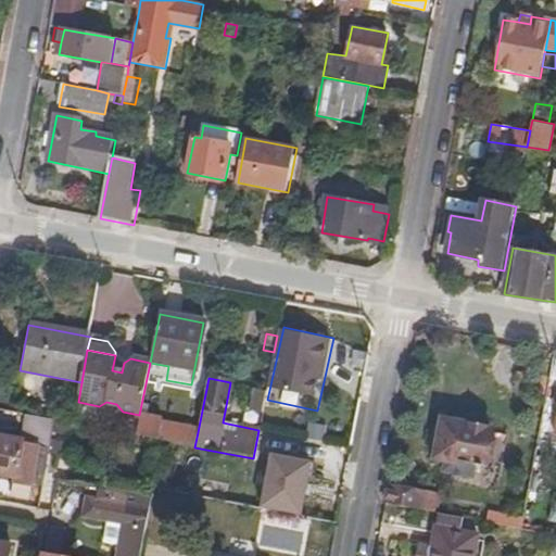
[(262,413),(266,393),(253,391),(249,411),(262,413)]
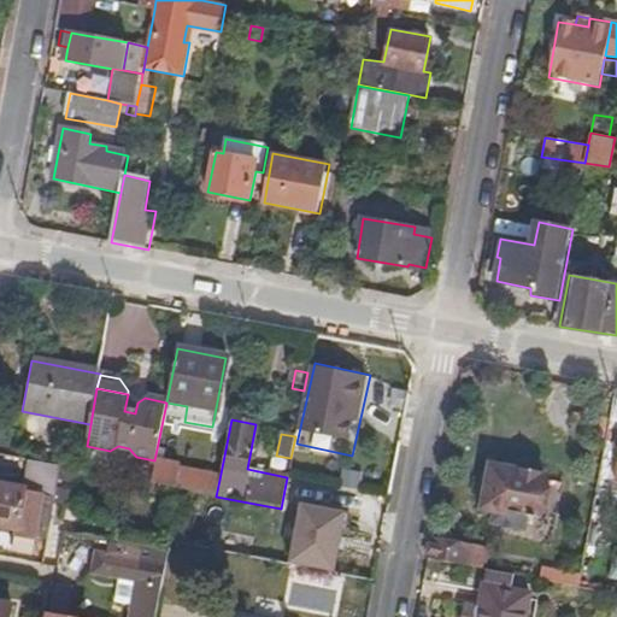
[(35,540),(46,485),(58,487),(59,480),(62,468),(30,462),(25,489),(0,483),(0,527),(16,530),(15,536),(35,540)]
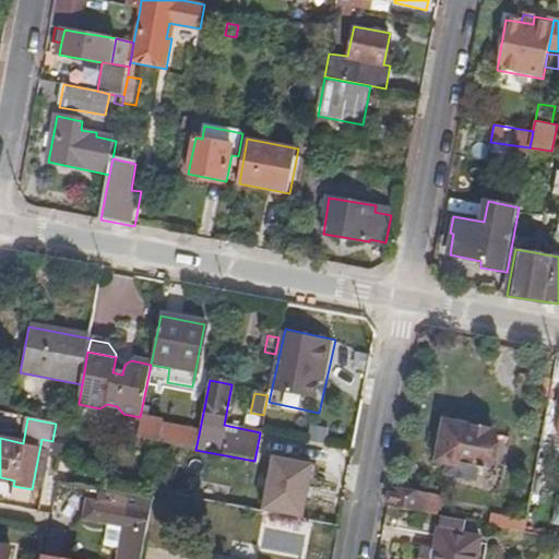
[(195,450),(199,435),(161,427),(162,423),(140,418),(137,438),(163,443),(195,450)]
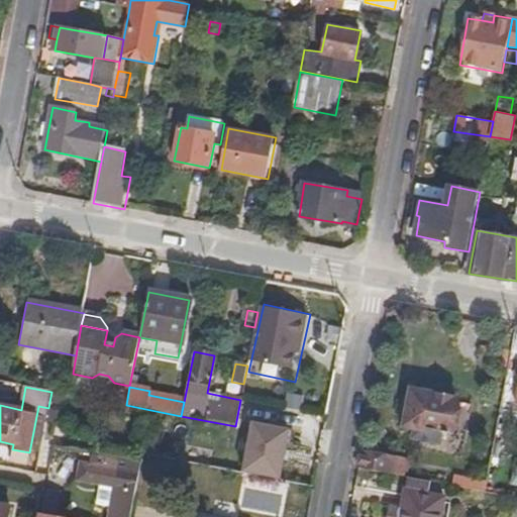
[(60,404),(62,394),(52,392),(49,402),(60,404)]
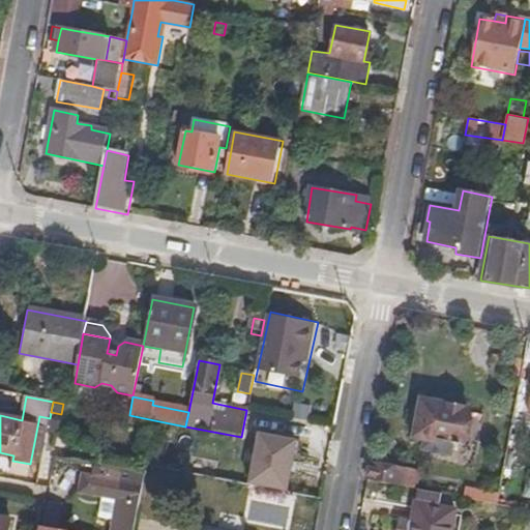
[(459,448),(465,413),(421,405),(420,412),(413,411),(410,429),(416,430),(414,439),(423,441),(421,452),(448,458),(450,446),(459,448)]
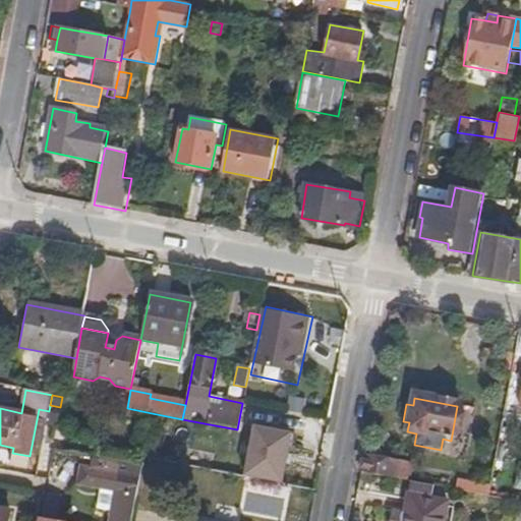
[(288,483),(297,432),(254,424),(245,476),(288,483)]
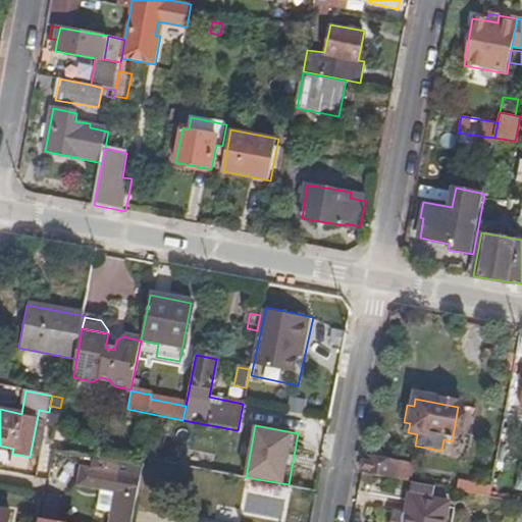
[(409,484),(412,467),(363,458),(360,475),(409,484)]
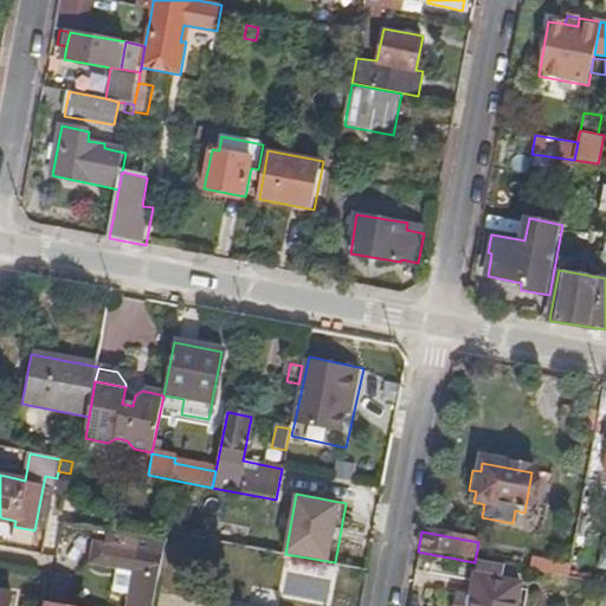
[(147,540),(107,534),(104,547),(162,558),(165,543),(147,540)]
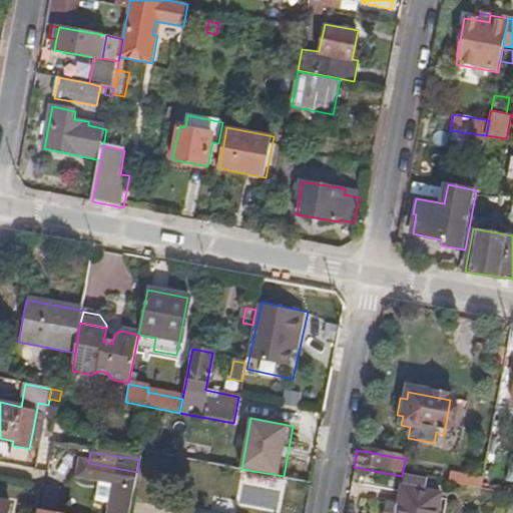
[(129,512),(137,472),(88,463),(77,461),(74,478),(112,485),(107,512),(129,512)]
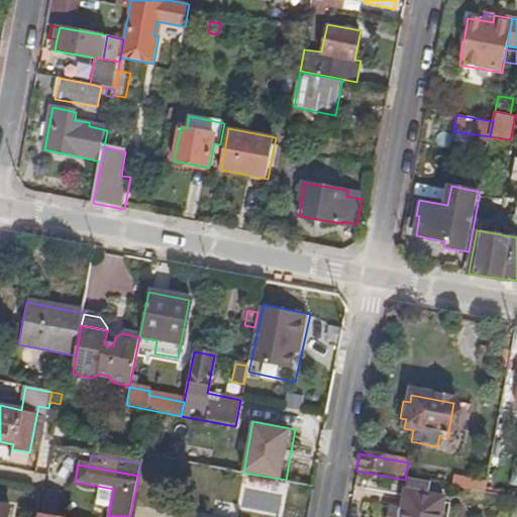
[(480,494),(481,483),(453,479),(451,488),(480,494)]
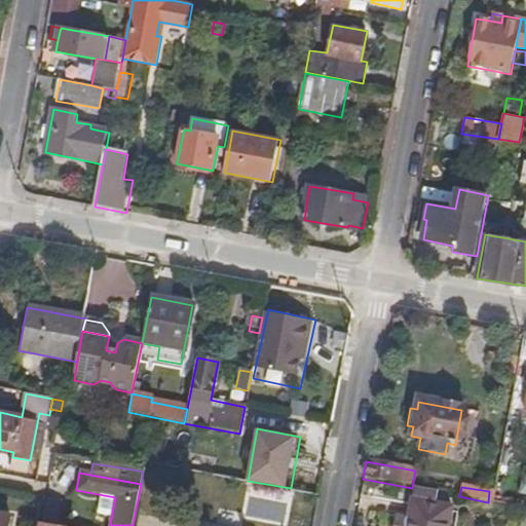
[(397,517),(395,525),(447,525),(450,510),(437,506),(440,493),(414,488),(409,520),(397,517)]
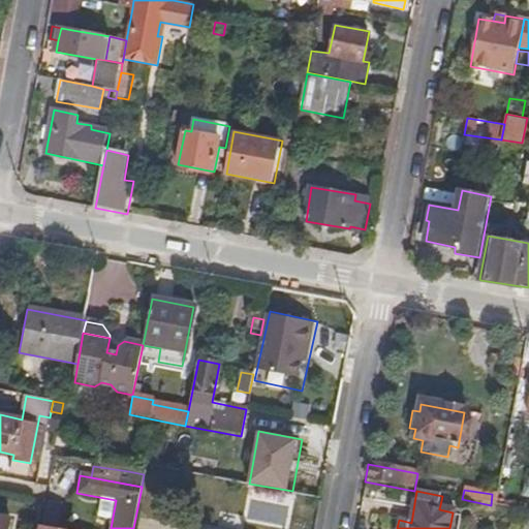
[(54,528),(59,505),(45,503),(40,528),(54,528)]
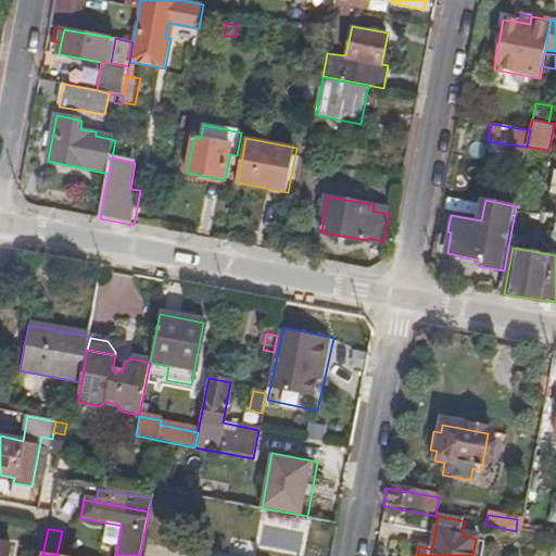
[(0,555),(9,555),(11,546),(0,544),(0,555)]
